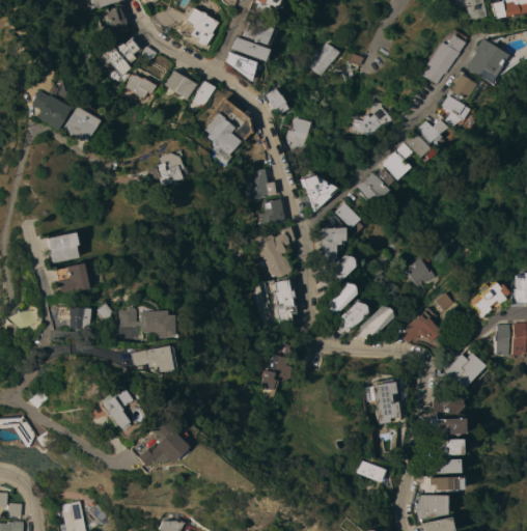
[(118,0),(119,1),(99,8),(95,0),(118,0)]
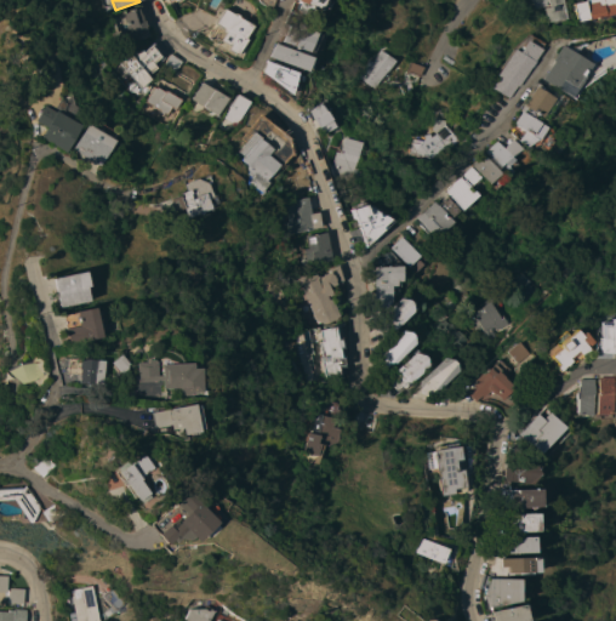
[(298,3),(294,0),(329,0),(326,11),(324,15),(321,18),(319,20),(295,10),(298,3)]
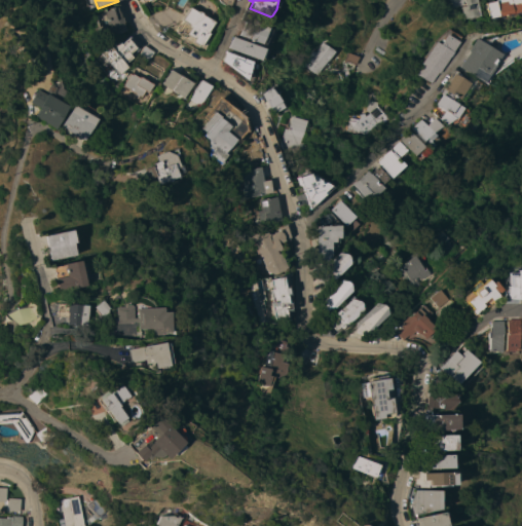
[(474,0),(479,15),(462,20),(459,7),(463,6),(463,4),(452,7),(449,0),(474,0)]
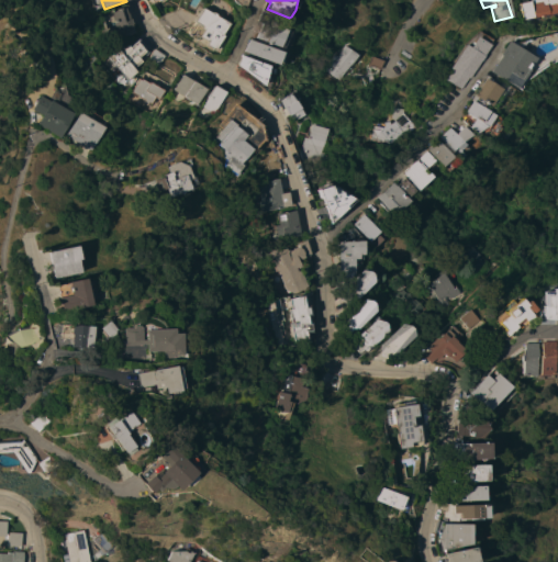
[(557,12),(521,20),(516,1),(521,0),(557,0),(557,12)]
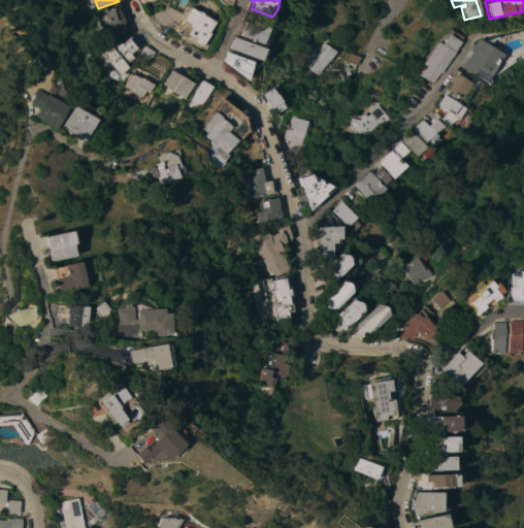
[(126,20),(130,30),(116,35),(111,25),(110,21),(109,21),(106,11),(112,9),(112,8),(116,7),(117,8),(121,7),(123,12),(124,12),(126,20)]
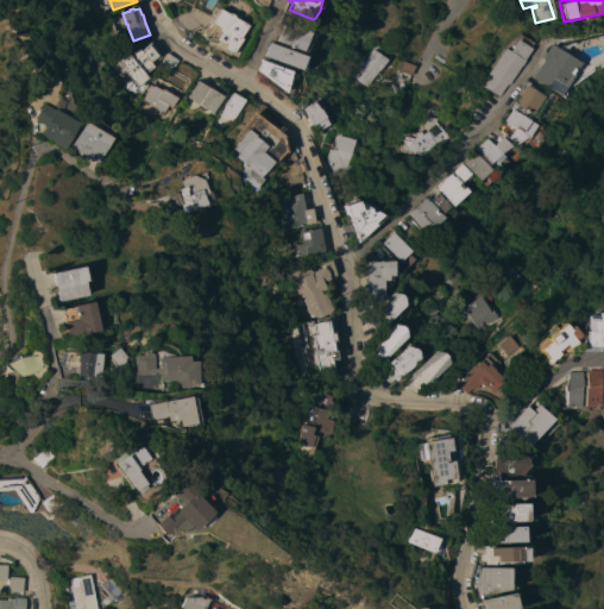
[(233,54),(249,24),(219,8),(203,39),(233,54)]
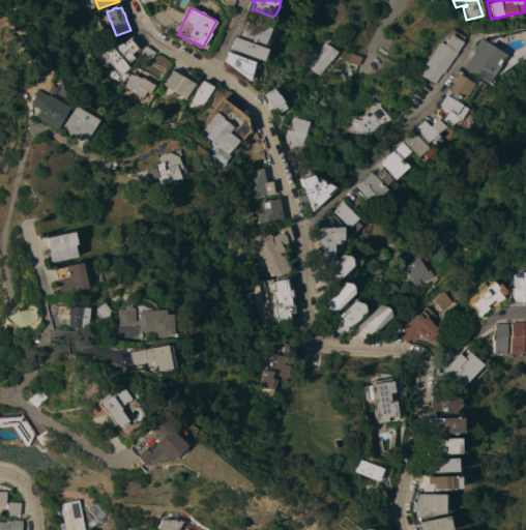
[(246,20),(269,27),(269,29),(272,30),(267,46),(241,36),(246,20)]
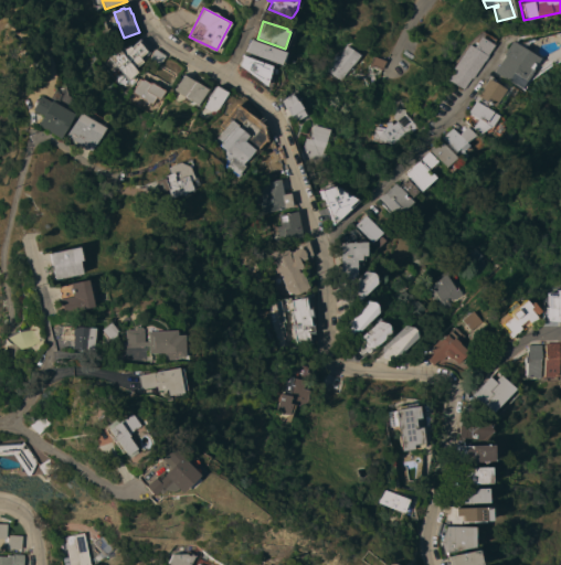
[(470,80),(468,78),(462,89),(446,80),(453,71),(451,70),(466,44),(470,48),(477,38),(490,45),(470,80)]
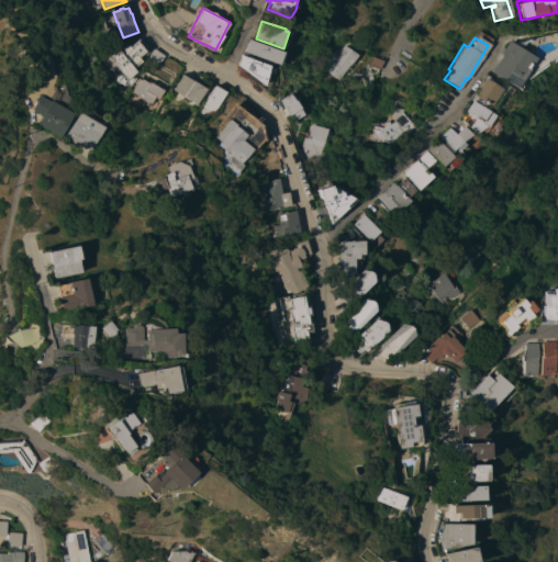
[(146,62),(137,68),(141,71),(132,80),(110,54),(119,46),(122,49),(126,46),(127,48),(131,45),(133,47),(143,40),(147,44),(155,48),(154,49),(146,62)]
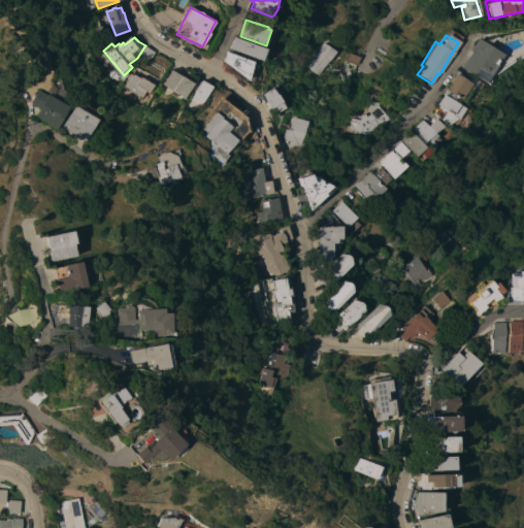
[(235,37),(266,48),(265,51),(268,53),(266,60),(263,58),(262,60),(231,48),(235,37)]
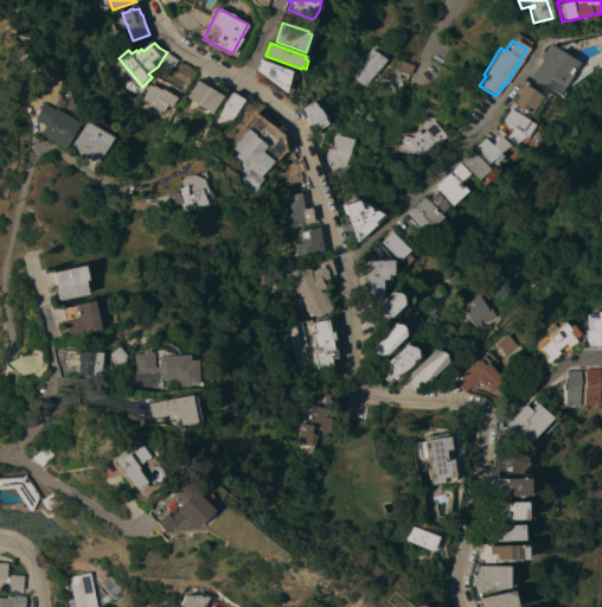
[(575,63),(570,70),(569,69),(567,74),(569,76),(556,96),(527,78),(538,61),(536,59),(545,44),(575,63)]
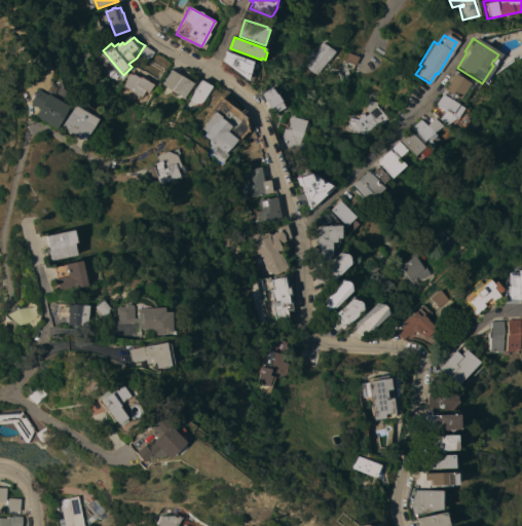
[(340,52),(333,62),(331,61),(321,75),(309,67),(313,61),(311,60),(315,53),(317,54),(318,52),(319,52),(324,46),(323,46),(326,42),(340,52)]
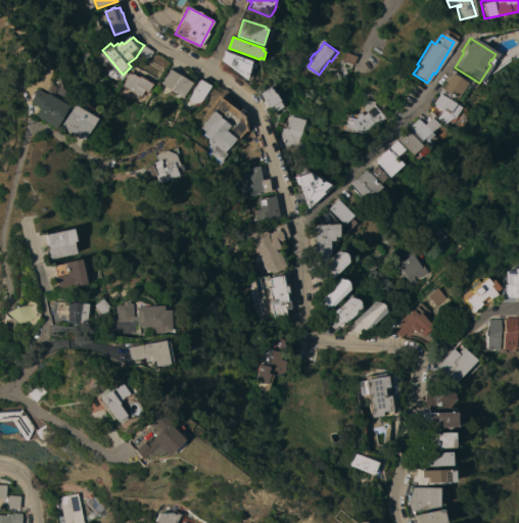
[(150,62),(140,56),(147,45),(157,51),(155,53),(150,62)]
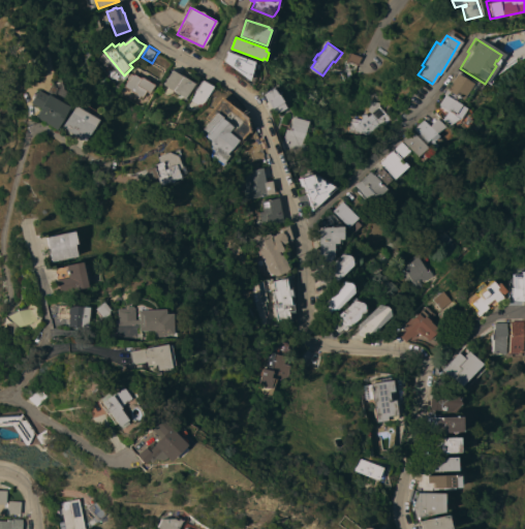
[(225,62),(228,53),(254,62),(252,73),(250,81),(248,79),(246,82),(228,69),(227,63),(226,62),(225,62)]
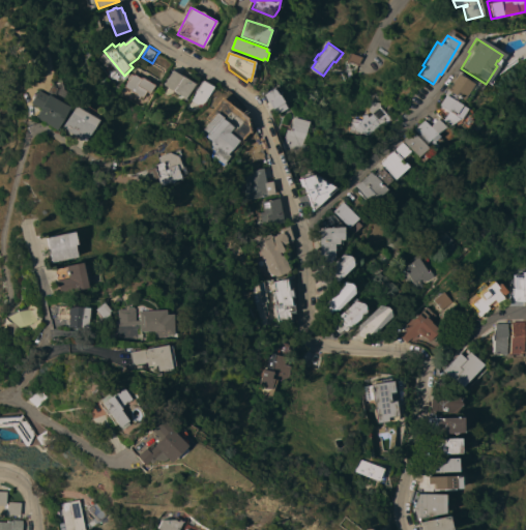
[(351,61),(354,53),(367,57),(362,65),(351,61)]
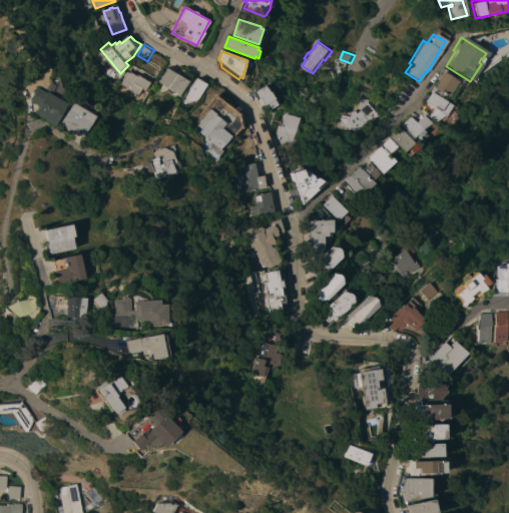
[(191,81),(182,95),(171,88),(170,89),(164,92),(161,90),(165,84),(161,82),(169,68),(191,81)]
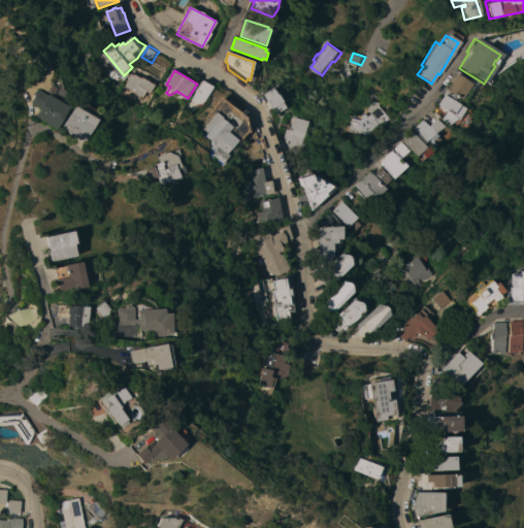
[(443,92),(453,73),(473,86),(464,103),(455,97),(455,99),(453,101),(464,108),(458,120),(456,119),(449,125),(440,120),(446,111),(434,105),(443,92)]
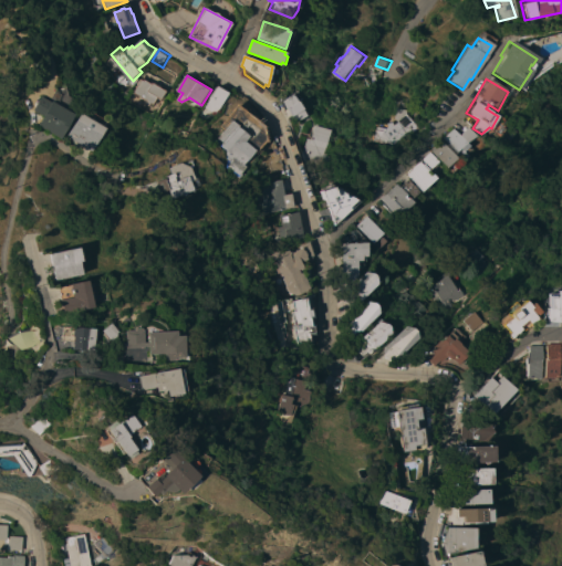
[(146,81),(146,80),(154,83),(169,91),(164,100),(160,97),(157,104),(155,102),(153,106),(149,104),(151,101),(136,92),(144,80),(146,81)]
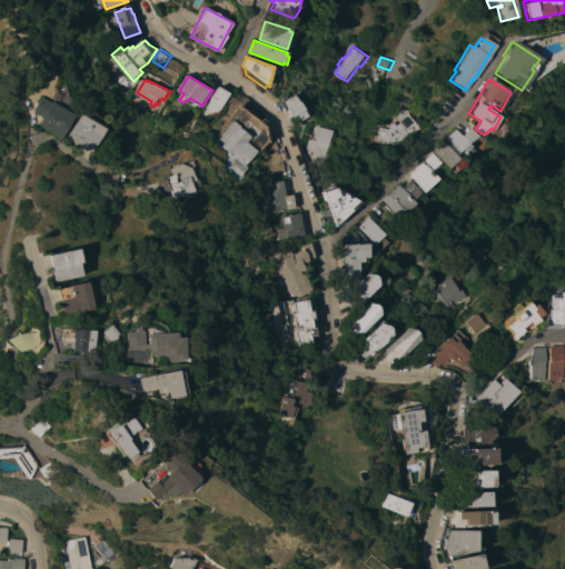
[(219,115),(207,108),(220,86),(231,93),(230,96),(219,115)]
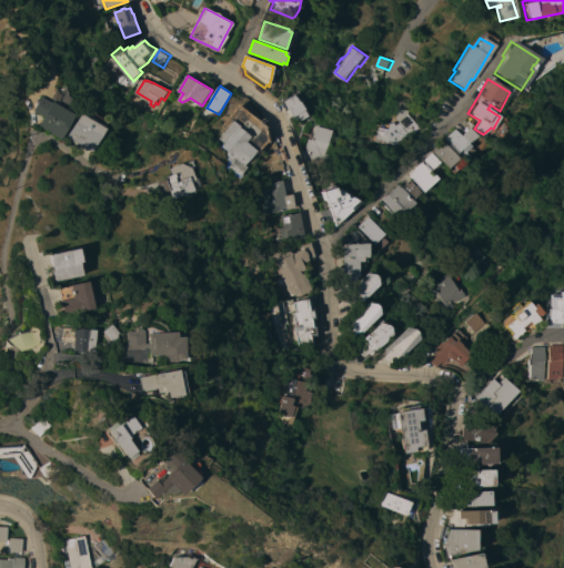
[(310,115),(304,120),(298,123),(284,102),(296,94),(309,114),(310,115)]
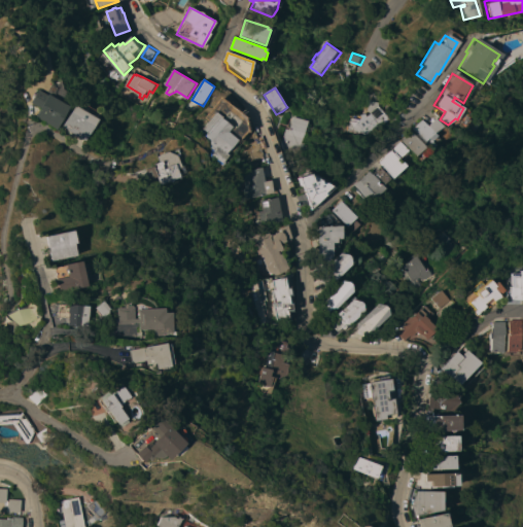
[(38,90),(47,96),(47,94),(70,107),(57,130),(34,116),(39,108),(30,103),(38,90)]
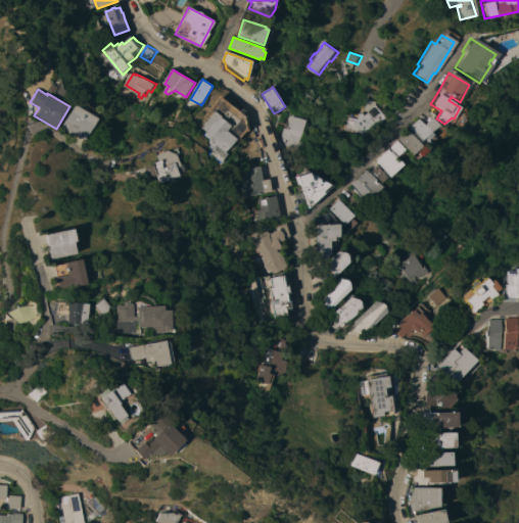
[(62,126),(78,99),(102,112),(87,140),(62,126)]
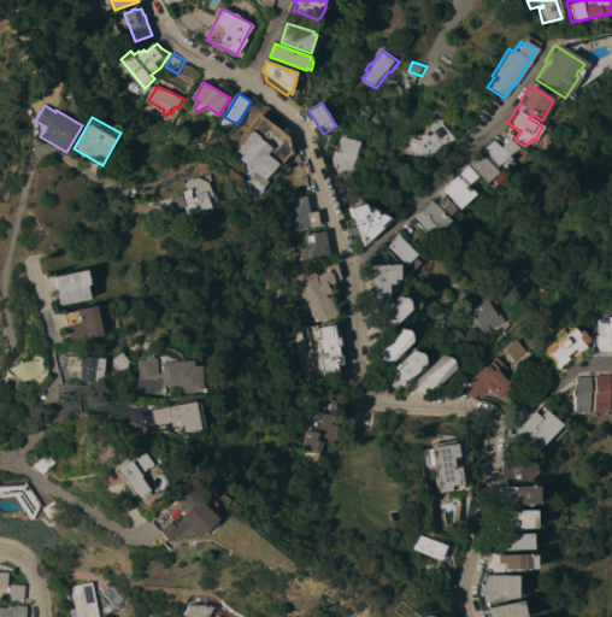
[(446,150),(443,146),(429,158),(425,154),(424,156),(410,153),(413,137),(423,140),(424,139),(424,134),(429,133),(430,136),(433,135),(435,133),(434,131),(437,129),(433,129),(433,125),(434,118),(446,119),(446,125),(458,140),(446,150)]
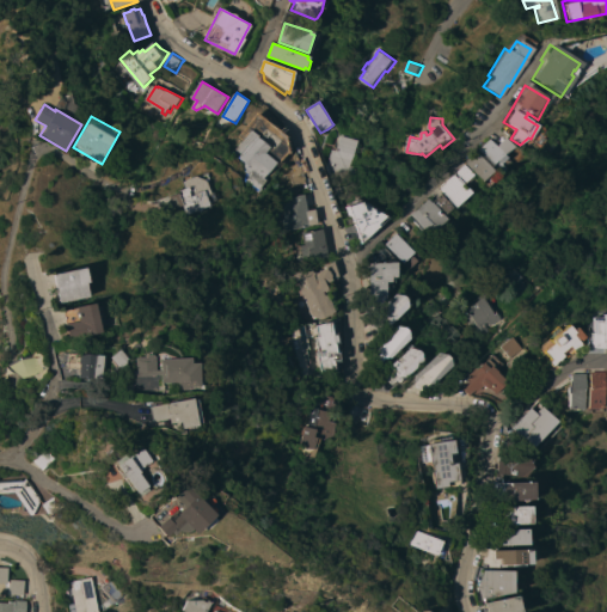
[(239,158),(240,154),(234,150),(250,128),(256,132),(261,135),(259,136),(279,151),(276,154),(282,158),(277,165),(275,163),(264,178),(267,179),(265,181),(258,190),(251,184),(246,181),(252,173),(245,169),(247,165),(239,158)]
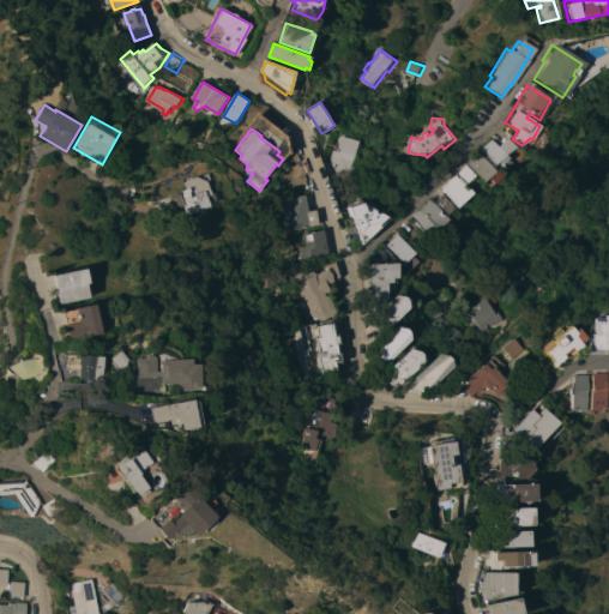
[(360,169),(356,179),(342,174),(342,176),(332,174),(331,170),(336,150),(339,151),(344,136),(355,139),(356,136),(361,137),(360,140),(361,140),(354,166),(356,167),(356,168),(357,169),(360,169)]
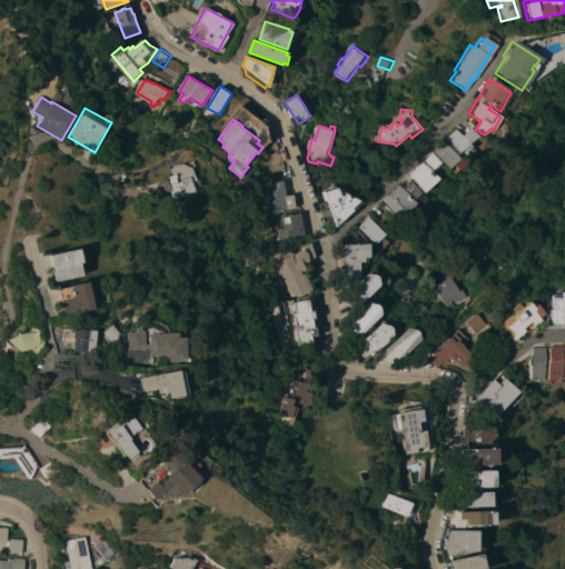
[(467,151),(473,157),(468,161),(461,153),(458,155),(444,141),(455,129),(462,136),(469,128),(479,139),(467,151)]
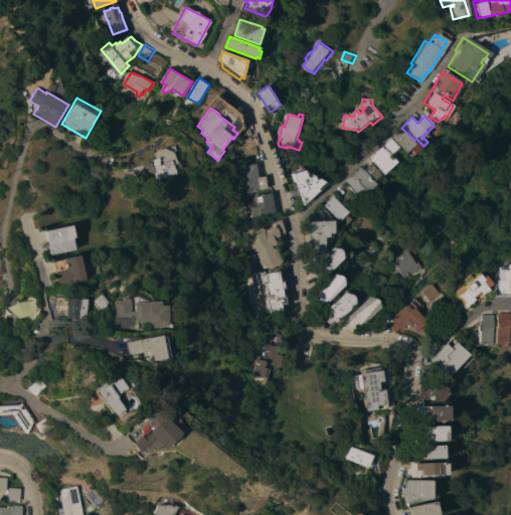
[(416,144),(407,153),(391,137),(400,128),(416,144)]
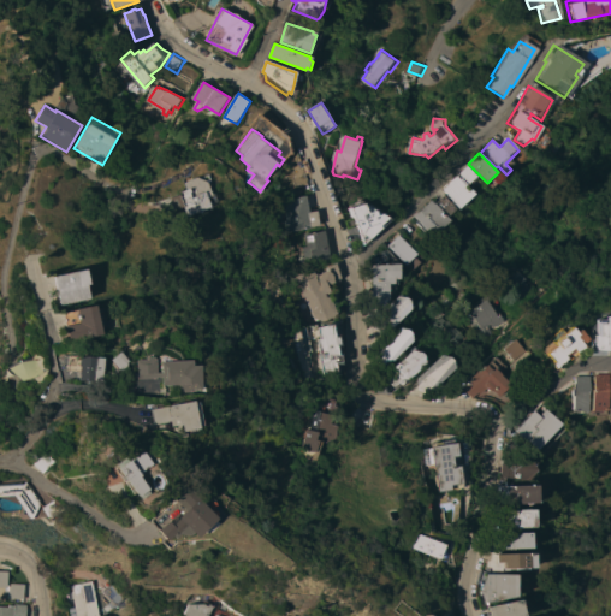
[(476,177),(468,185),(458,175),(467,166),(476,177)]
